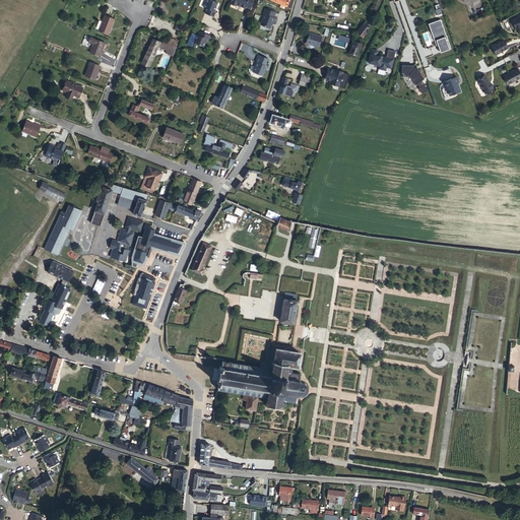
[(215,2),(209,0),(203,0),(201,8),(204,9),(202,14),(212,17),(214,13),(212,12),(213,10),(211,9),(212,7),(214,7),(215,2)]
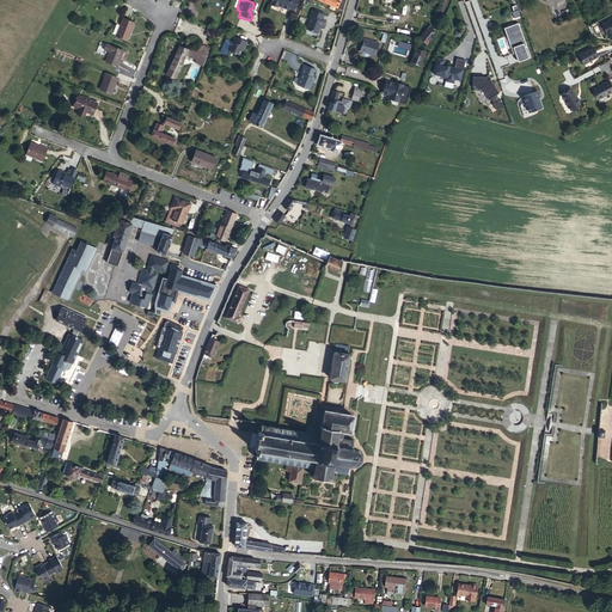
[(270,0),(269,5),(277,8),(277,7),(287,11),(288,10),(294,11),(299,1),(295,0),(270,0)]
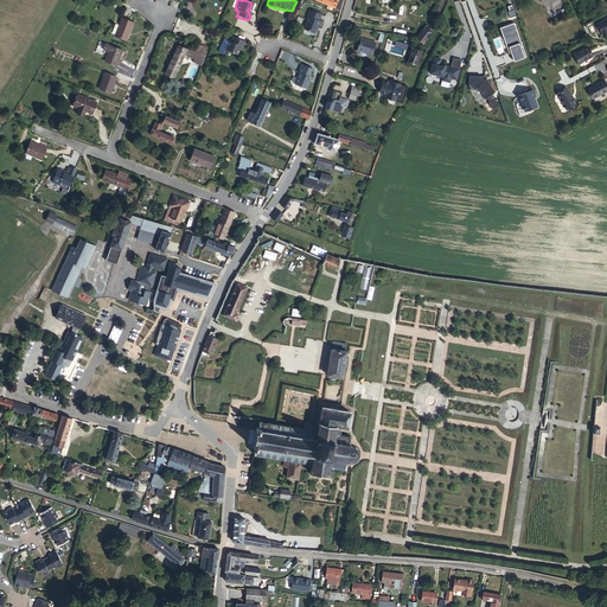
[(323,13),(311,10),(310,16),(311,17),(307,27),(318,31),(320,25),(323,26),(325,21),(320,19),(323,13)]
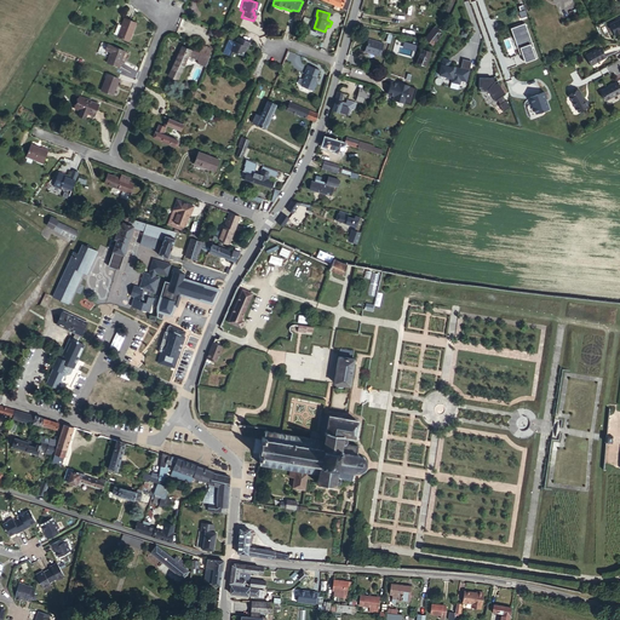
[(136,23),(125,18),(118,36),(130,40),(136,23)]
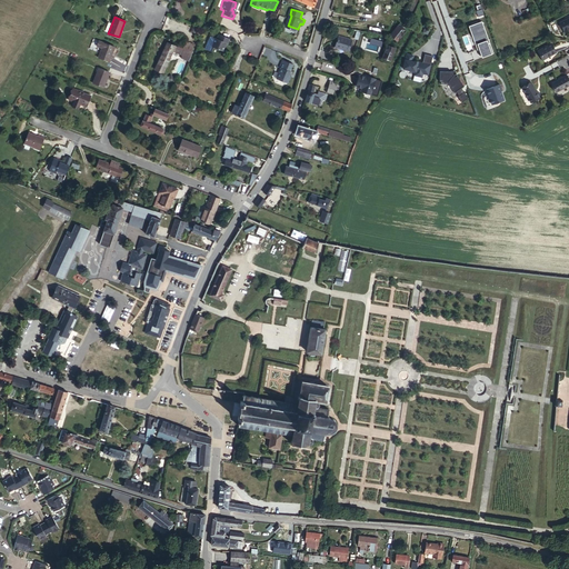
[(397,28),(391,36),(399,42),(401,39),(411,26),(402,20),(397,28)]
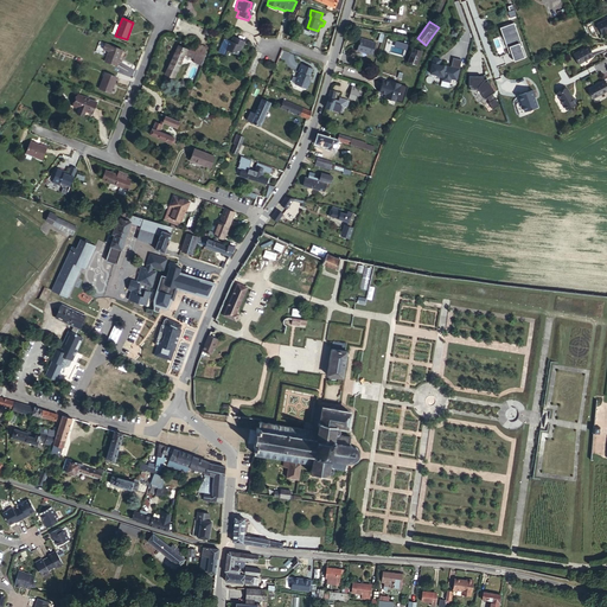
[(515,23),(499,27),(509,55),(511,53),(515,62),(526,58),(515,23)]
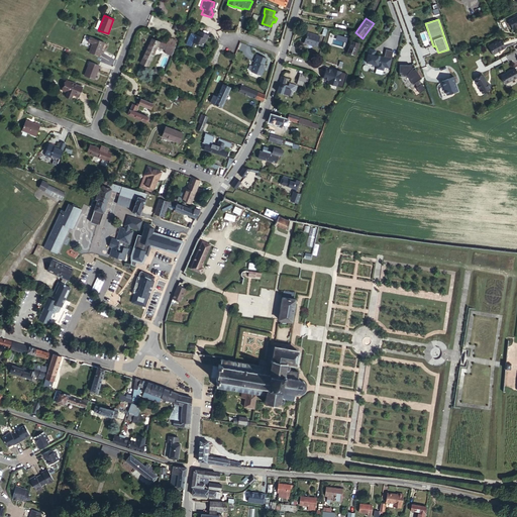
[(209,35),(199,31),(198,35),(195,35),(192,44),(202,47),(205,39),(207,39),(209,35)]
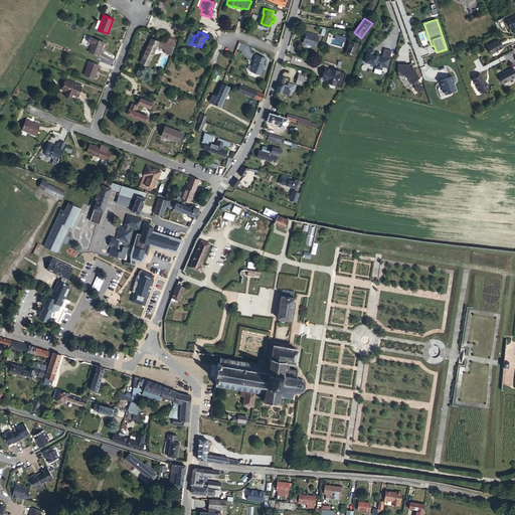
[(316,47),(320,35),(307,32),(304,42),(316,47)]
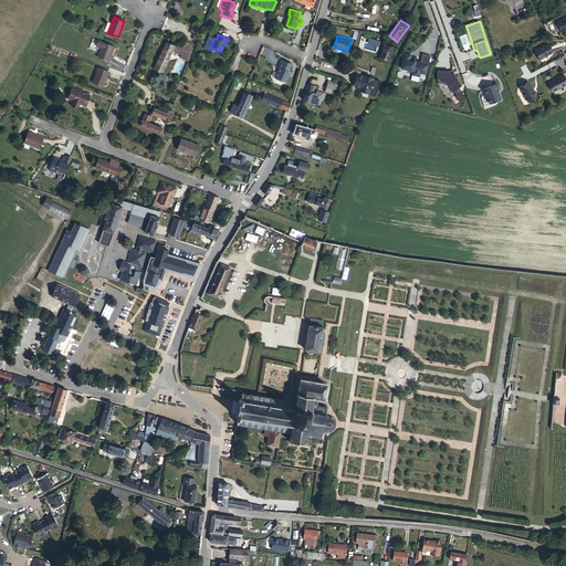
[(115,45),(104,41),(102,45),(97,56),(108,61),(115,45)]
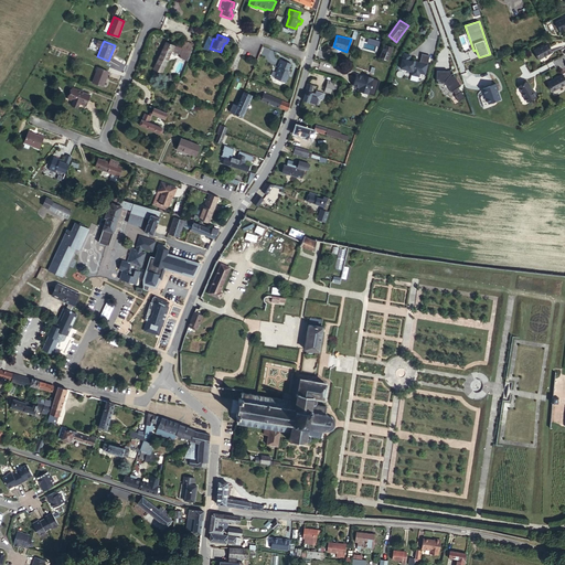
[(394,45),(386,42),(381,55),(388,59),(394,45)]
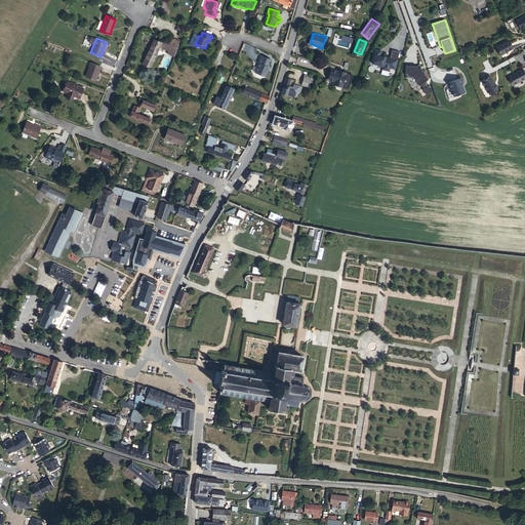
[(163,47),(164,44),(164,43),(158,41),(149,65),(155,67),(163,47)]
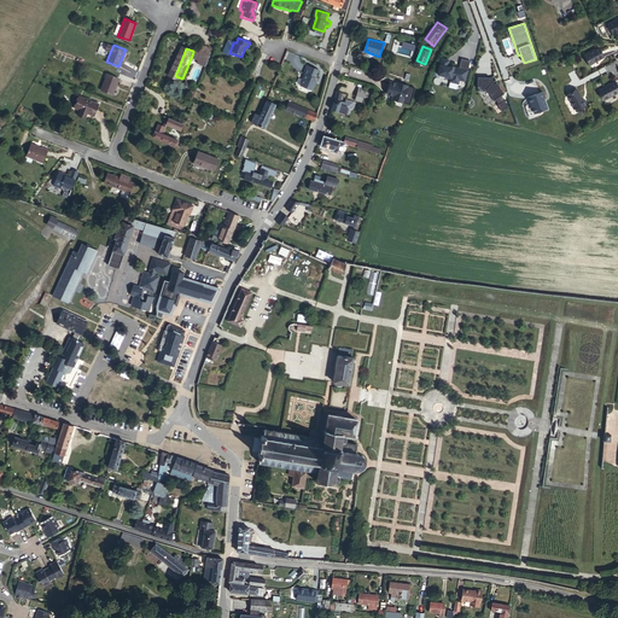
[(610,63),(604,53),(590,60),(594,71),(610,63)]
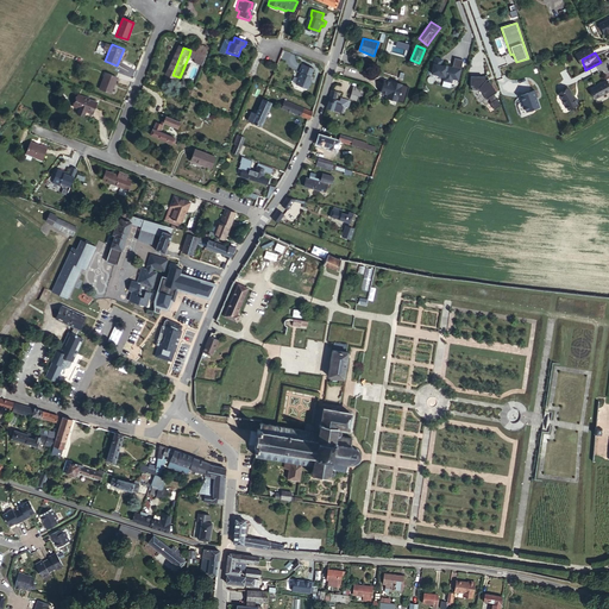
[(389,60),(382,57),(378,70),(388,73),(390,67),(387,66),(389,60)]
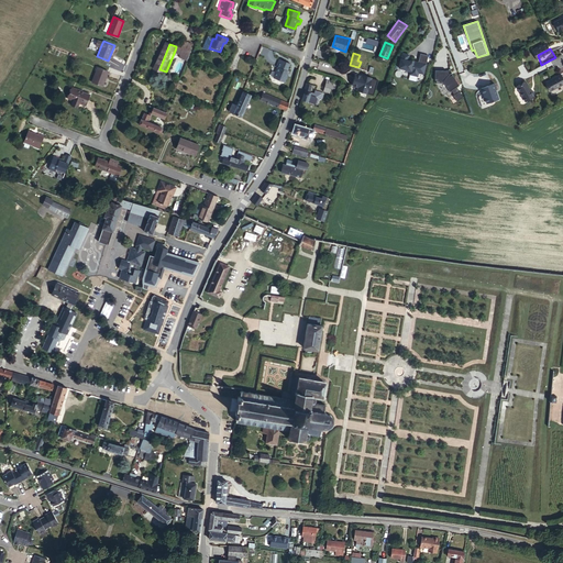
[(409,54),(401,53),(398,68),(406,69),(405,72),(409,73),(409,75),(418,77),(419,74),(424,75),(428,55),(420,53),(419,62),(408,59),(409,54)]
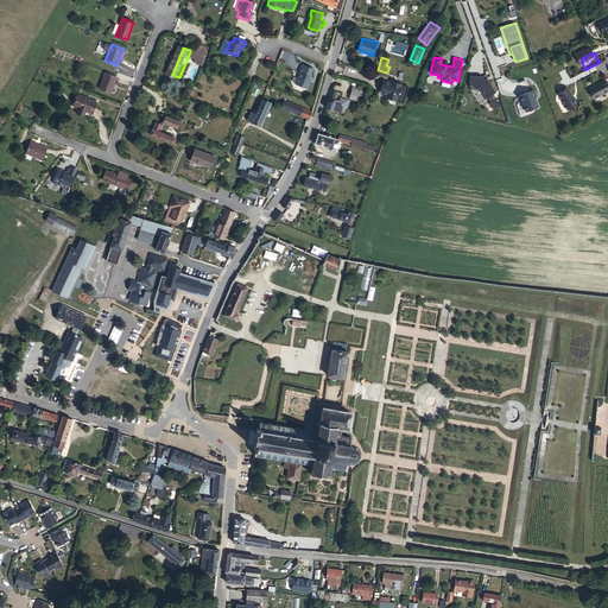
[(403,71),(404,65),(398,63),(388,59),(386,65),(390,67),(403,71)]
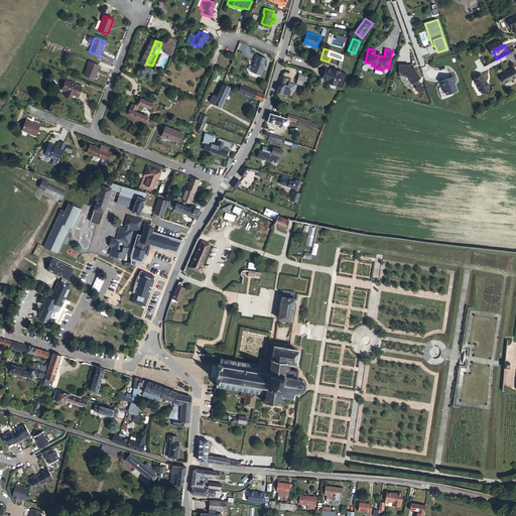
[(265,56),(255,53),(253,59),(254,60),(250,70),(261,74),(264,67),(263,62),(265,56)]
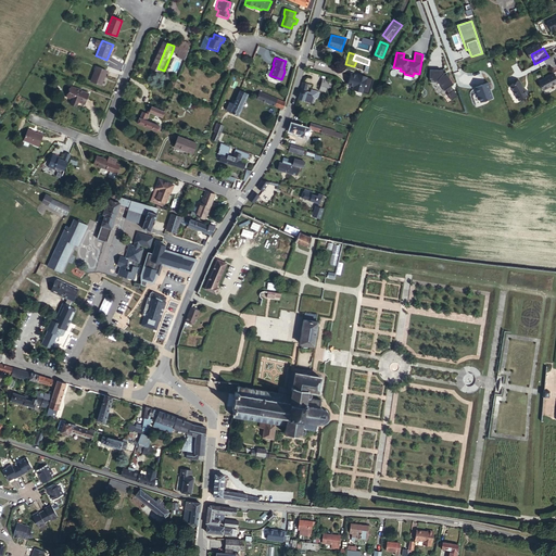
[(106,72),(97,67),(91,81),(101,86),(106,72)]
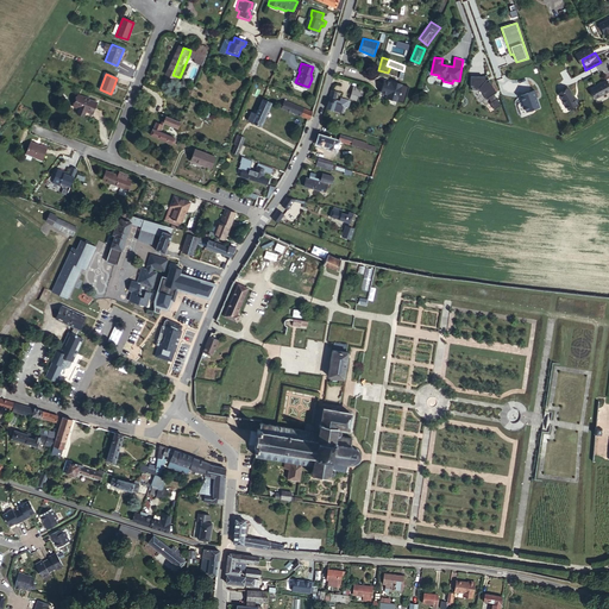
[(484,76),(470,76),(470,87),(478,87),(484,98),(488,96),(490,102),(489,104),(494,111),(502,106),(496,99),(494,94),(496,92),(489,81),(484,76)]
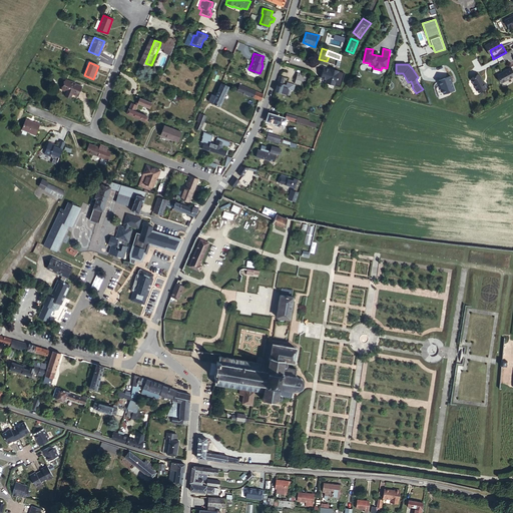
[(333,69),(326,67),(323,77),(328,79),(328,81),(336,84),(340,70),(333,68),(333,69)]
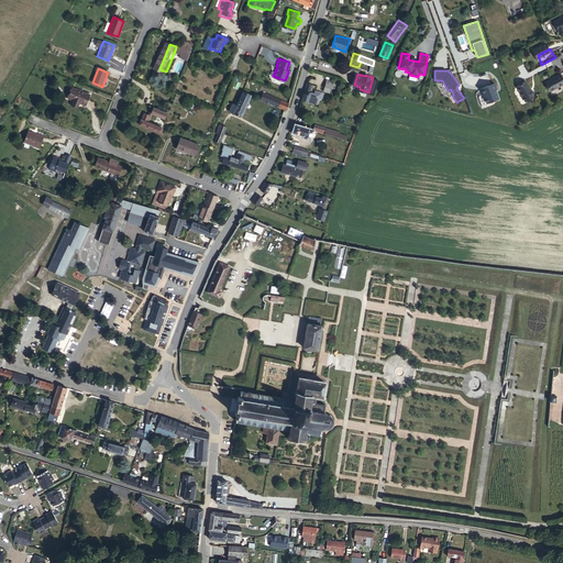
[(337,83),(330,79),(326,90),(333,92),(337,83)]
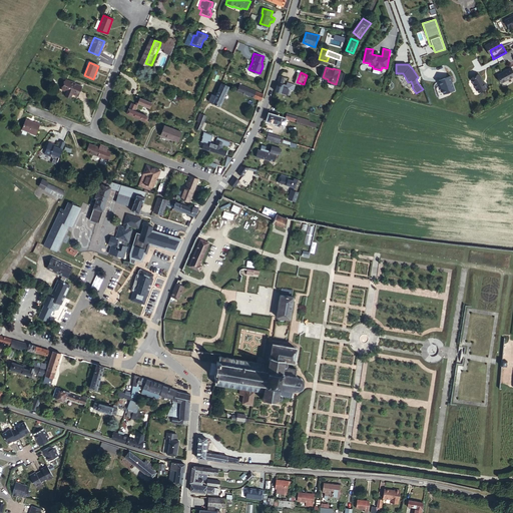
[(512,84),(512,73),(501,80),(505,88),(512,84)]
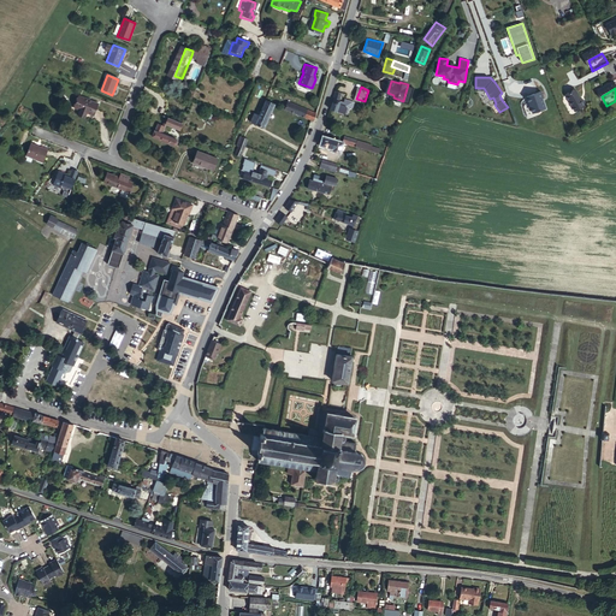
[(343,94),(338,92),(332,111),(351,118),(354,108),(357,110),(359,102),(353,101),(353,102),(345,101),(345,102),(341,101),(343,94)]
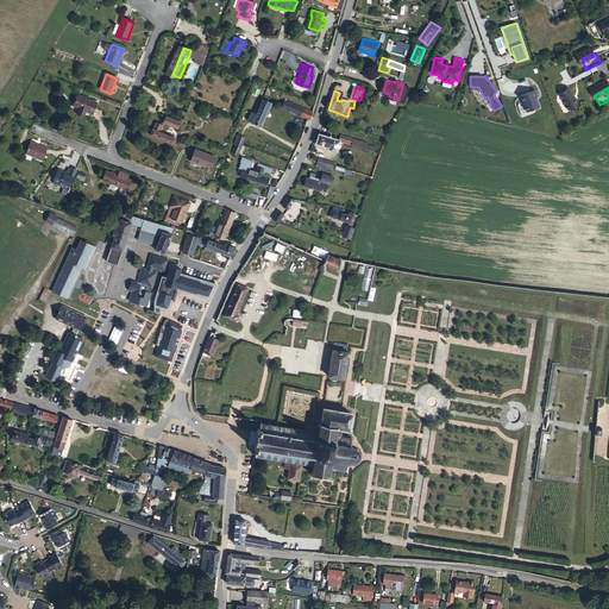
[(534,90),(519,96),(526,113),(540,107),(534,90)]
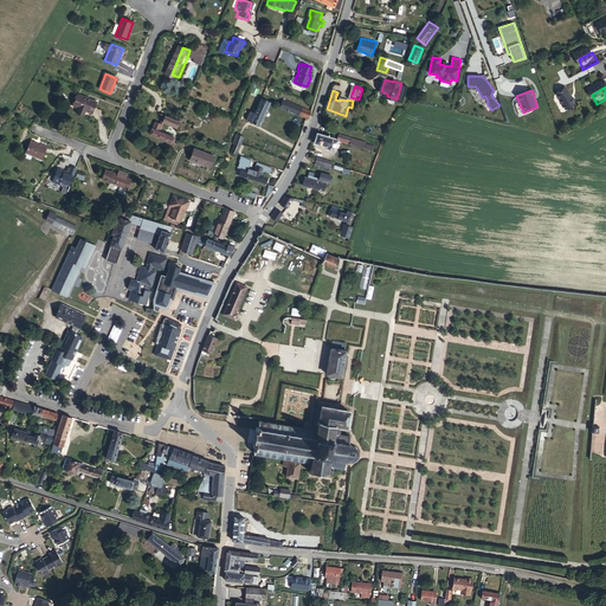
[(578,105),(573,94),(562,98),(571,116),(582,110),(580,104),(578,105)]
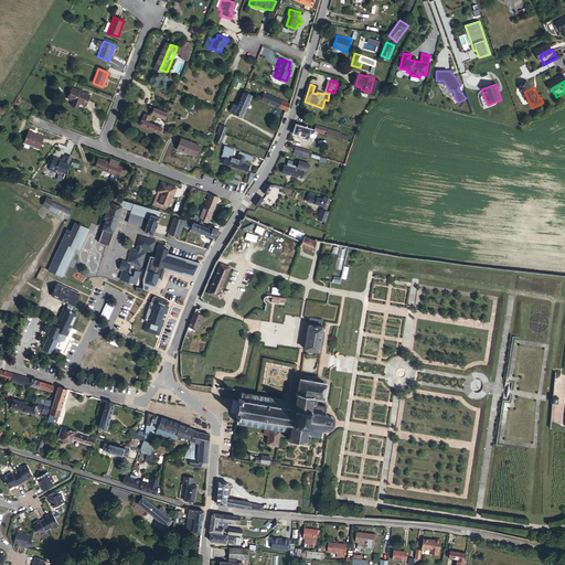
[(61,102),(77,108),(82,94),(66,88),(61,102)]
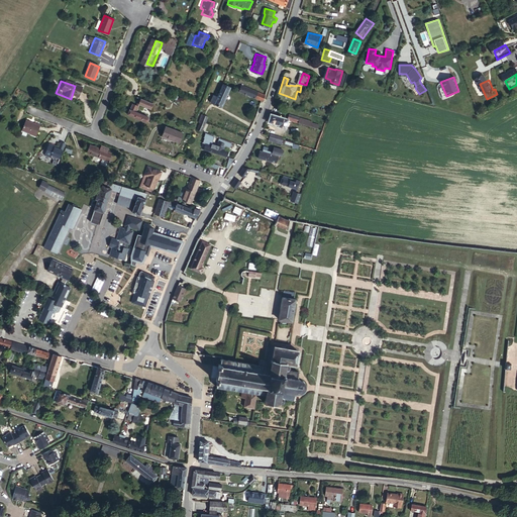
[(230,96),(234,87),(225,84),(221,94),(219,93),(218,96),(216,96),(213,103),(225,109),(228,100),(230,96)]
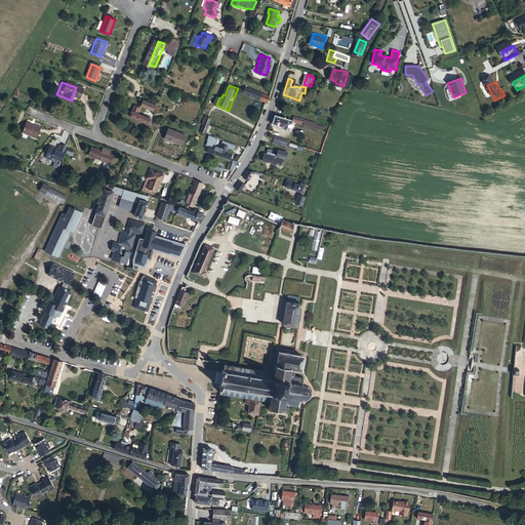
[(246,92),(267,101),(269,102),(271,94),(247,85),(245,91),(246,92)]
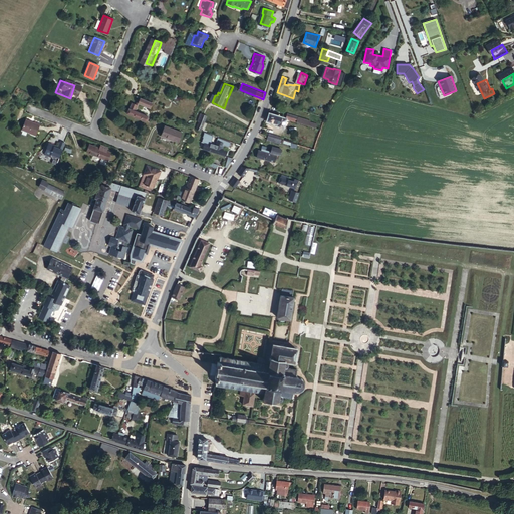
[(139,100),(153,106),(155,99),(140,93),(138,99),(139,100)]
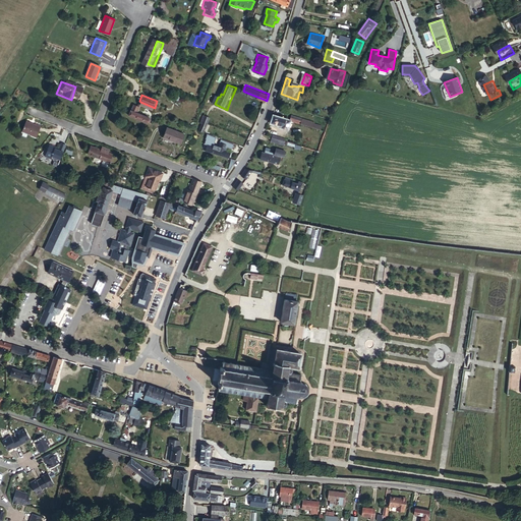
[(135,112),(131,111),(128,117),(151,124),(152,118),(135,112)]
